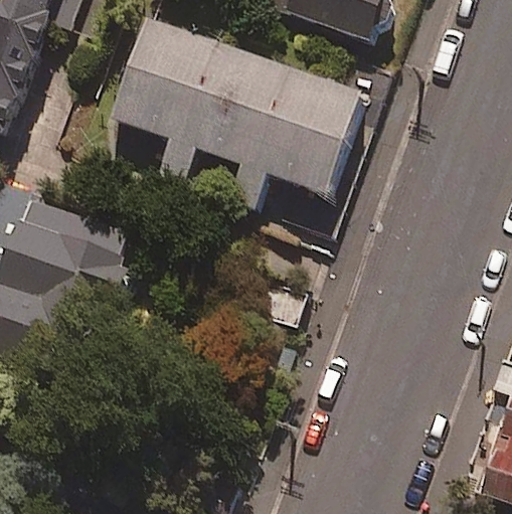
[(0,132),(5,134),(52,0),(0,0),(0,132)]
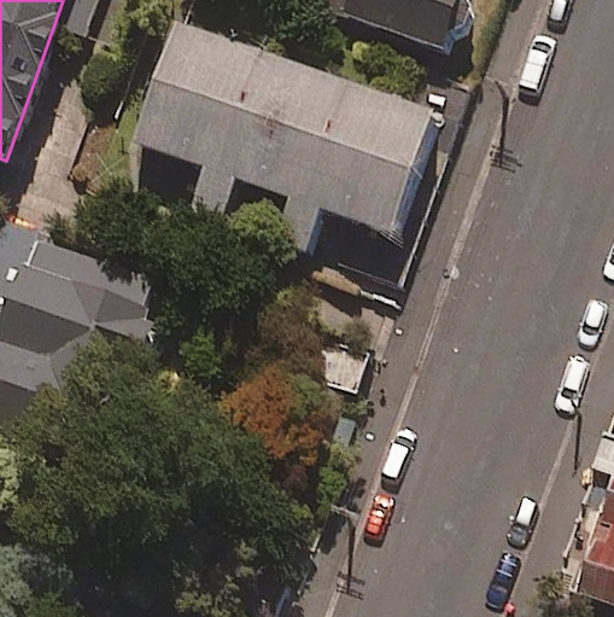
[(304,0),(304,1),(445,46),(460,0),(304,0)]
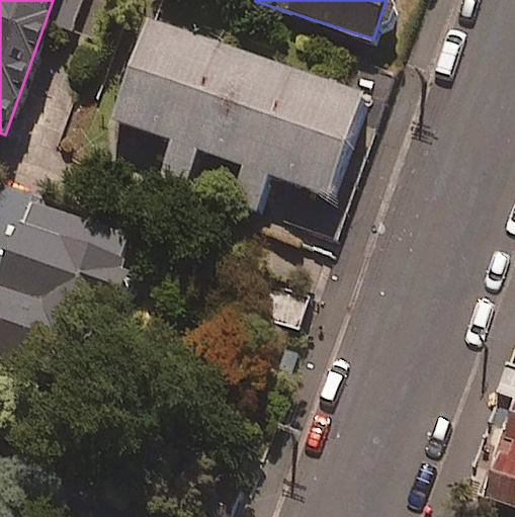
[(363,91),(147,17),(112,119),(171,140),(159,176),(184,184),(196,148),(241,163),(229,200),(254,209),(267,173),(328,193),(363,91)]
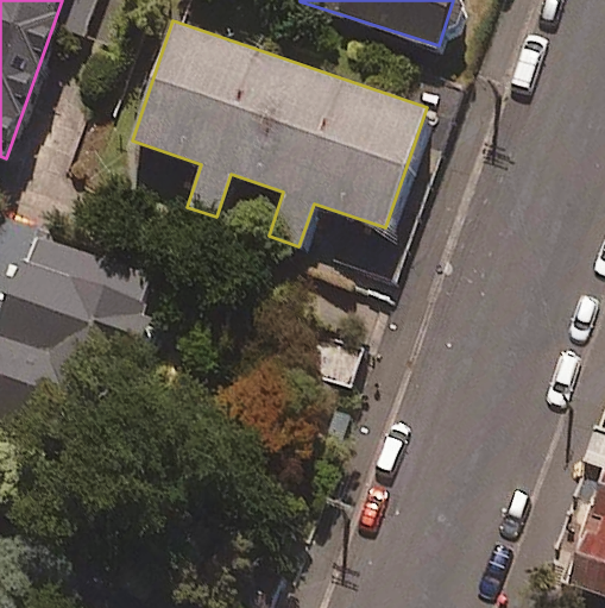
[(166,282),(0,227),(0,422),(109,458),(166,282)]
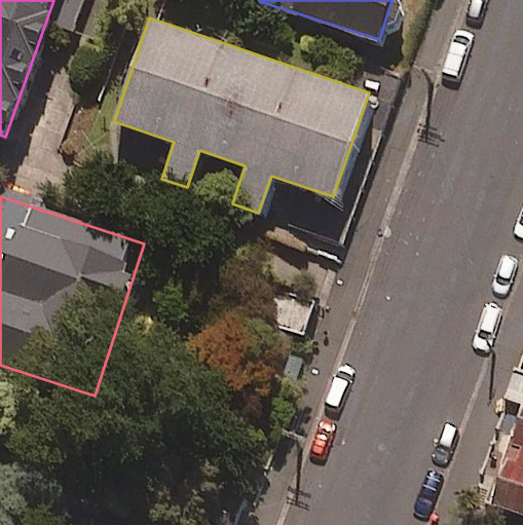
[(522,395),(522,396),(490,505),(522,515),(522,395)]
